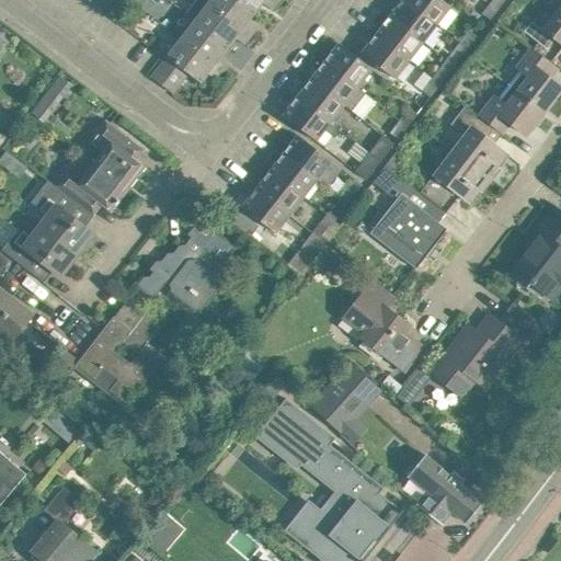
[(113,0),(87,0),(104,13),(113,0)]
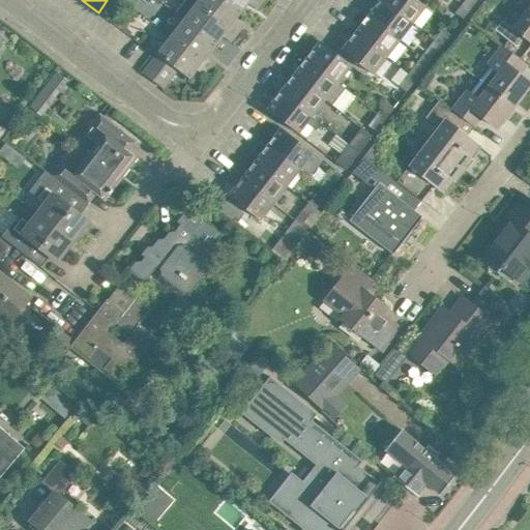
[(237,35),(197,3),(192,0),(185,0),(175,13),(183,20),(216,46),(223,36),(231,43),(237,35)]
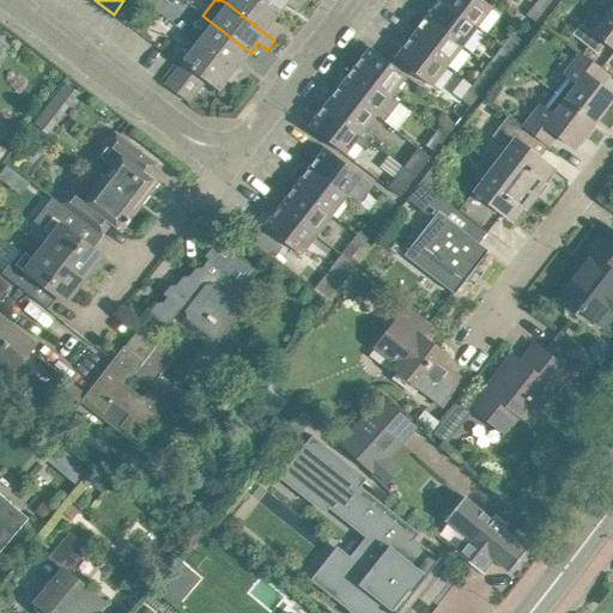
[(280,14),(261,0),(230,0),(228,4),(274,41),(281,31),(272,24),(280,14)]
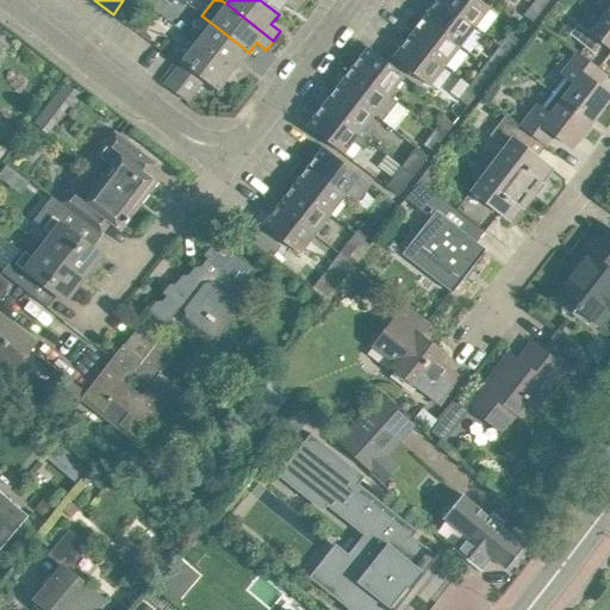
[(303,1),(300,0),(260,0),(279,14),(286,4),(296,11),(303,1)]
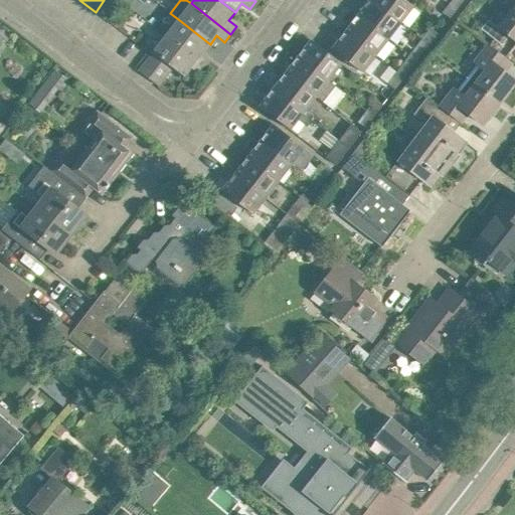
[(400,23),(370,0),(369,0),(358,16),(387,39),(400,23)]
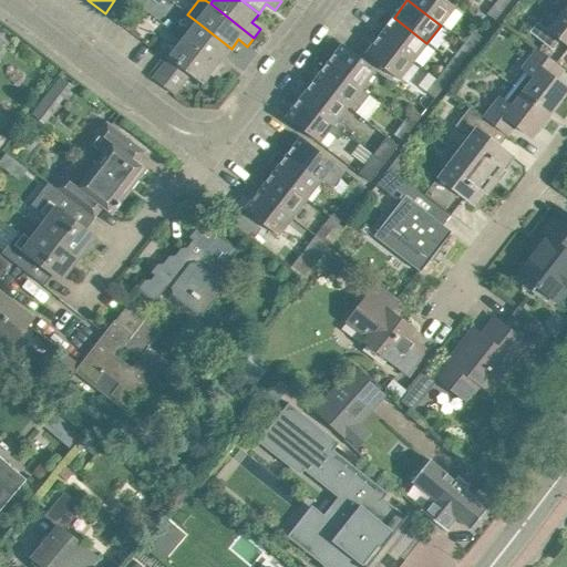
[(455,8),(444,0),(408,0),(441,26),(455,8)]
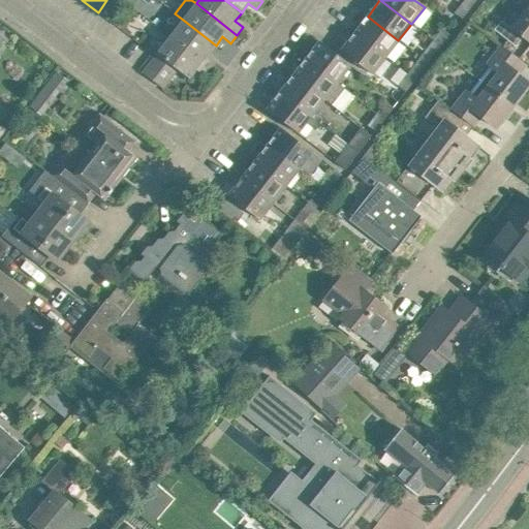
[(462,19),(471,6),(464,0),(454,12),(462,19)]
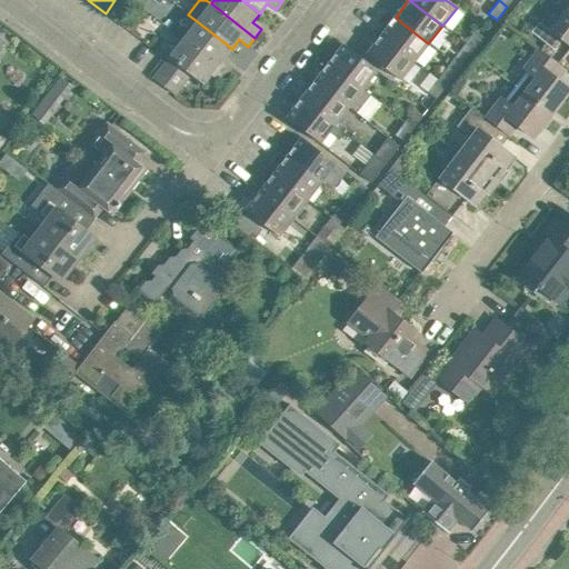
[(121,21),(131,7),(122,1),(112,15),(121,21)]
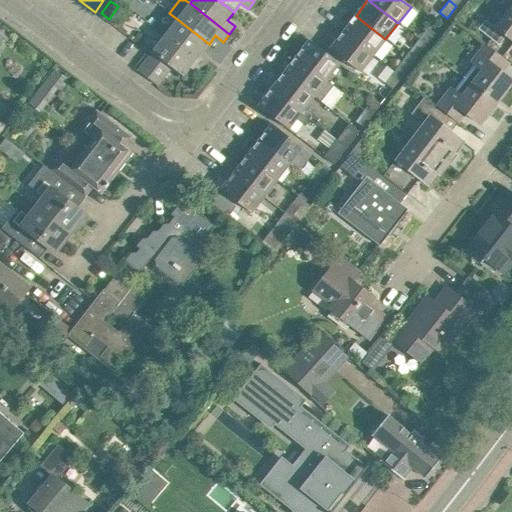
[(511,13),(507,10),(494,27),(507,38),(511,41),(511,13)]
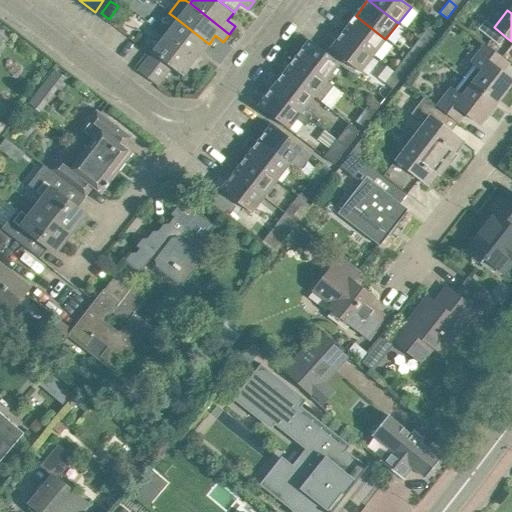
[(385,39),(356,16),(343,32),(373,55),(385,39)]
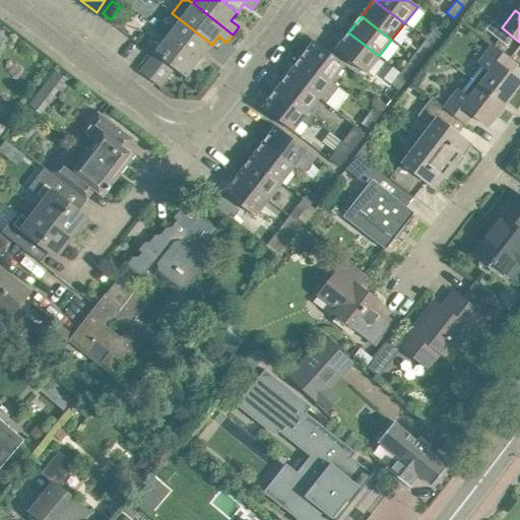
[(212,45),(180,19),(168,37),(207,67),(213,59),(205,53),(212,45)]
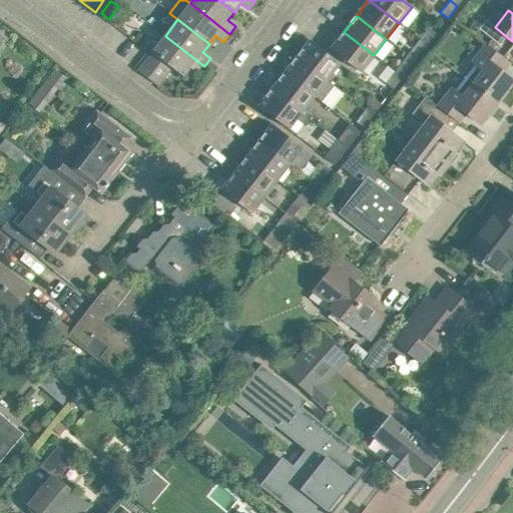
[(485,34),(492,25),(486,20),(479,29),(485,34)]
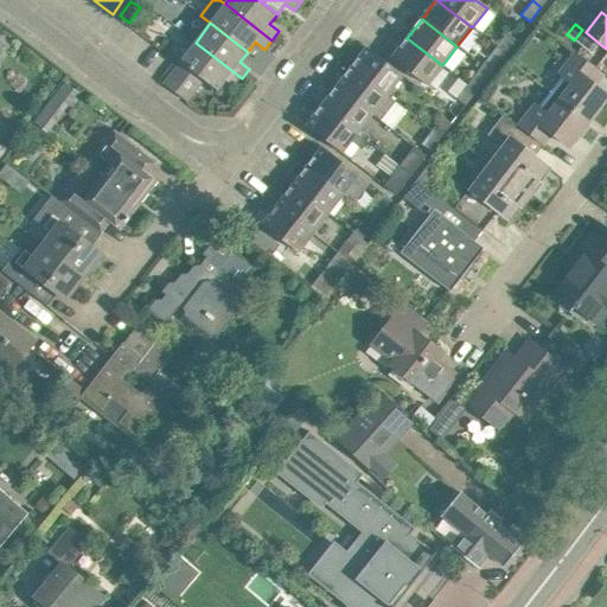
[(505,53),(516,39),(508,32),(496,48),(505,53)]
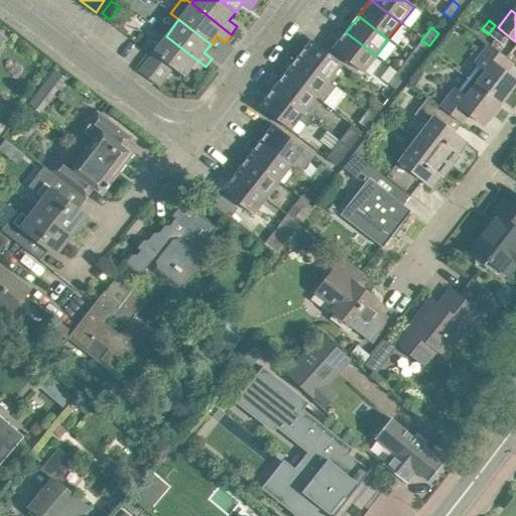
[(376,55),(346,32),(333,49),(363,73),(376,55)]
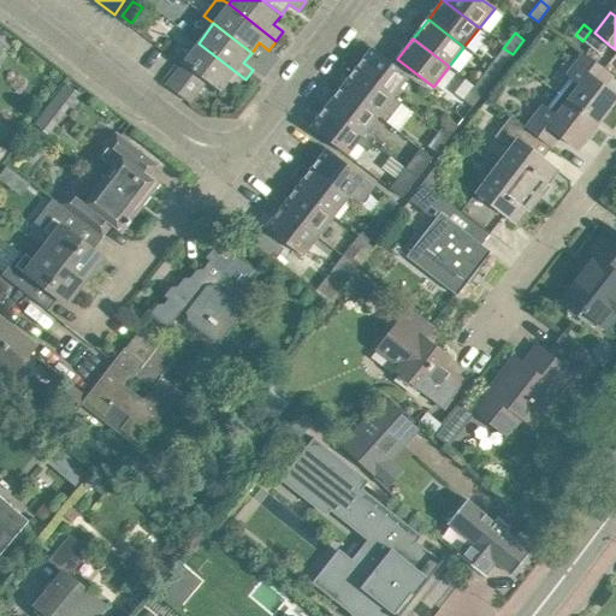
[(246,80),(199,43),(183,63),(195,72),(207,82),(220,93),(229,82),(238,89),(246,80)]
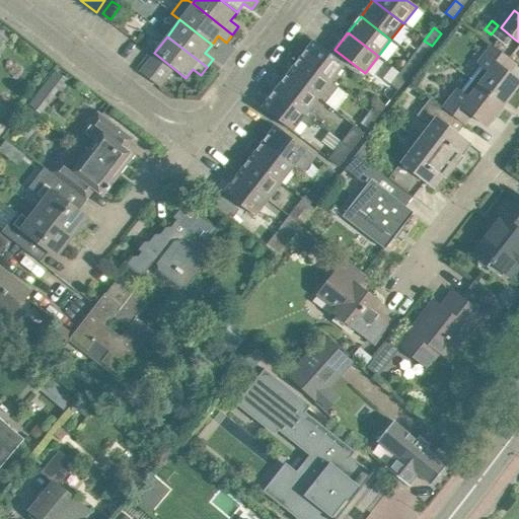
[(344,65),(323,49),(313,41),(300,57),(331,81),(344,65)]
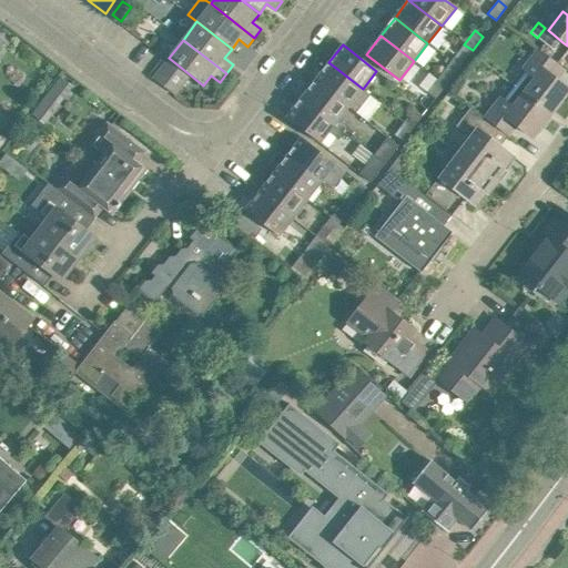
[(463,63),(473,50),(464,44),(455,57),(463,63)]
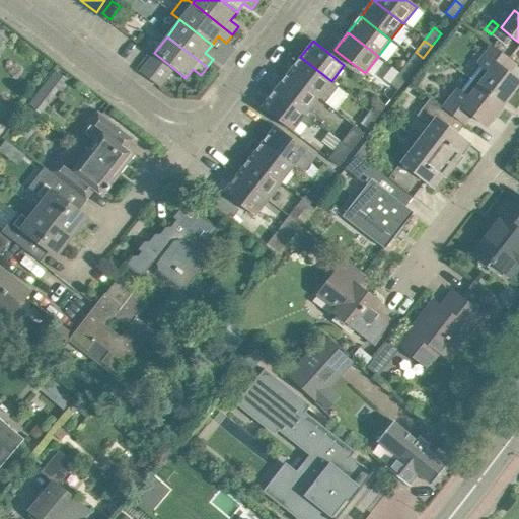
[(518,84),(518,82),(509,74),(516,64),(492,45),(476,64),(480,67),(470,79),(504,103),(518,84)]
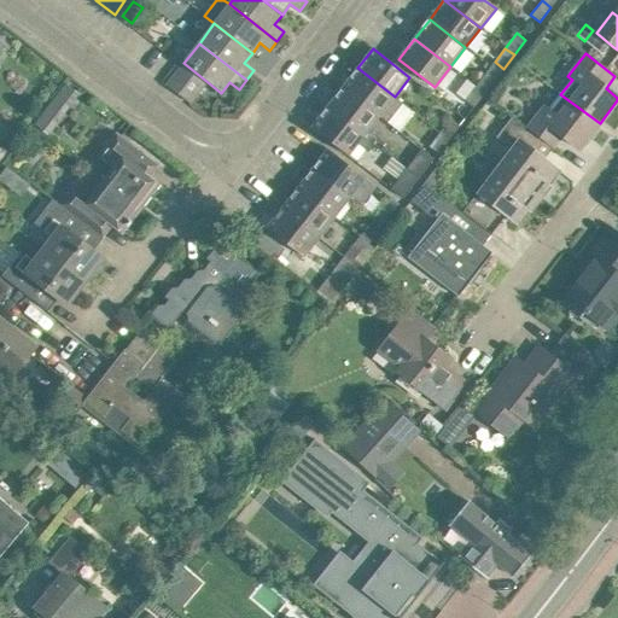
[(179,94),(196,73),(184,63),(167,85),(179,94)]
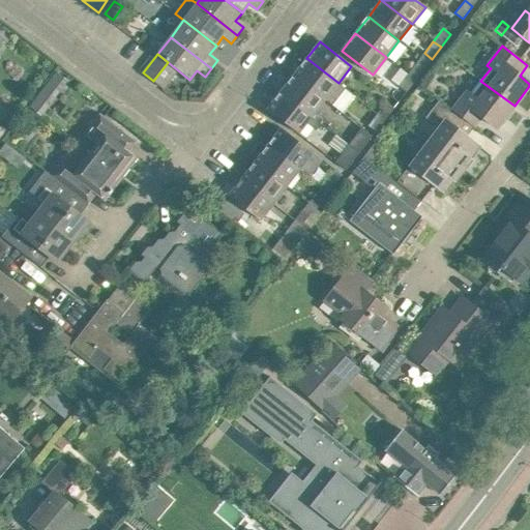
[(339,83),(306,58),(294,75),(325,99),(332,106),(346,88),(339,83)]
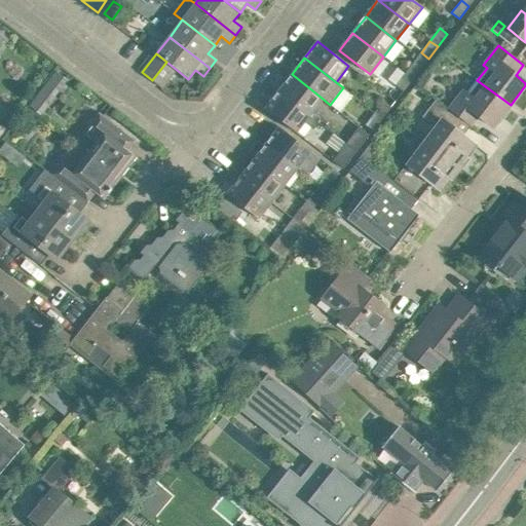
[(162,88),(177,70),(166,62),(152,80),(162,88)]
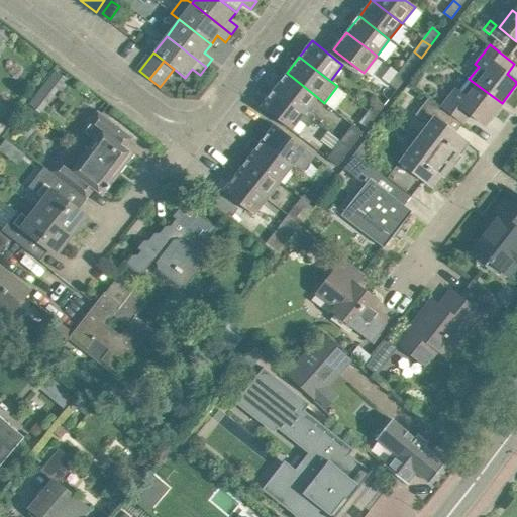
[(405,79),(414,67),(407,61),(398,72),(405,79)]
